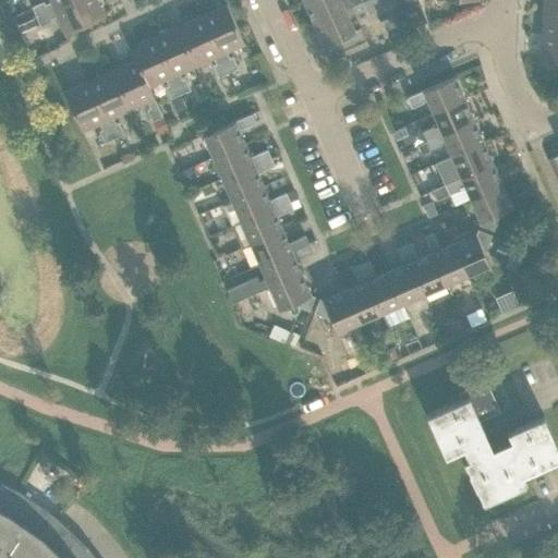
[(35,16),(73,0),(49,0),(50,2),(45,4),(44,1),(31,7),(35,16)]
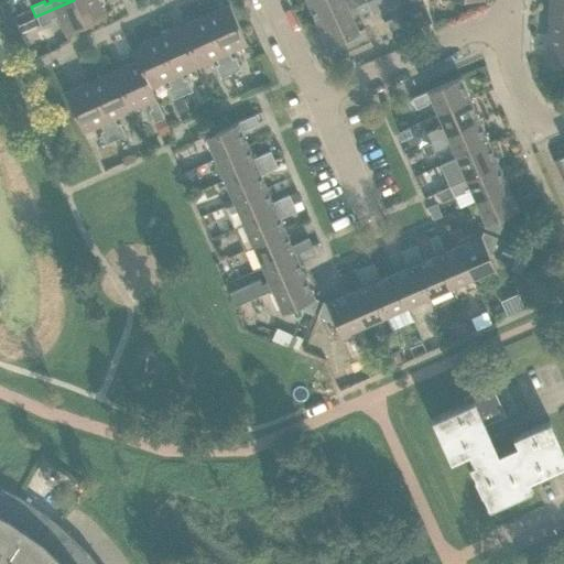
[(97,0),(74,0),(35,17),(40,26),(52,21),(51,18),(57,15),(65,33),(105,17),(97,0)]
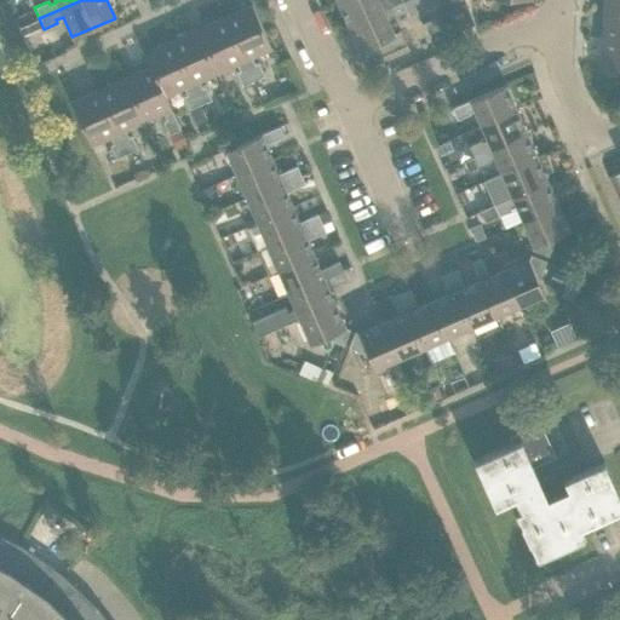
[(401,1),(403,0),(379,0),(378,0),(340,0),(337,1),(348,26),(401,1)]
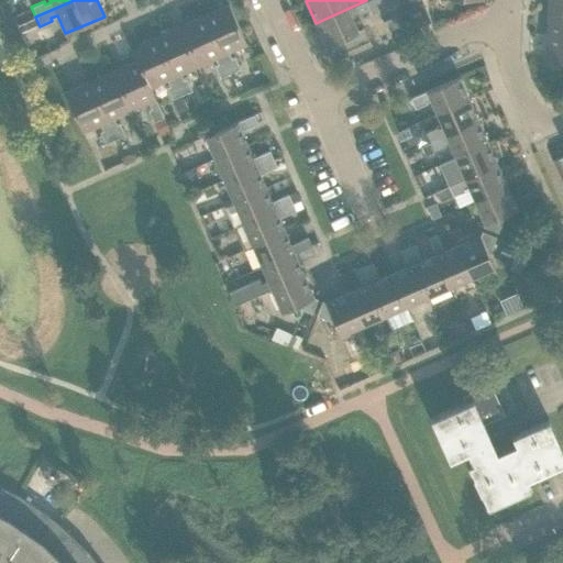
[(356,14),(357,17),(368,11),(371,14),(377,11),(379,17),(399,8),(399,7),(400,7),(398,0),(368,0),(365,2),(364,1),(316,23),(333,61),(371,44),(363,28),(357,30),(351,17),(356,14)]
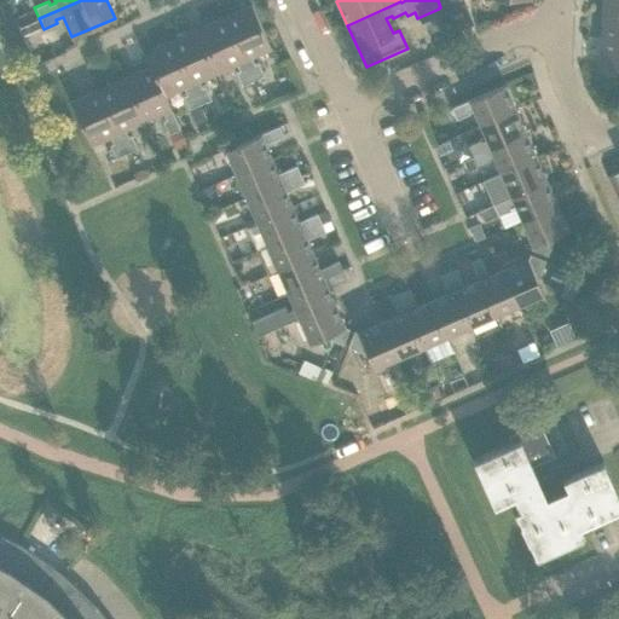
[(224,17),(253,80),(264,75),(258,62),(254,63),(250,57),(271,48),(252,5),(224,17)]
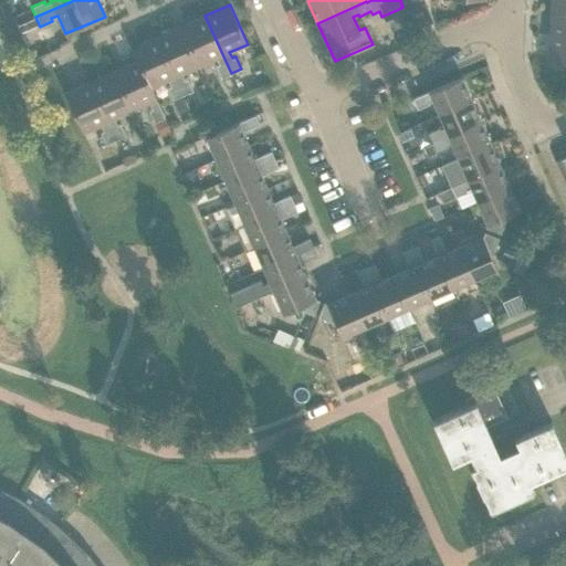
[(565,8),(551,8),(549,34),(565,34),(565,8)]
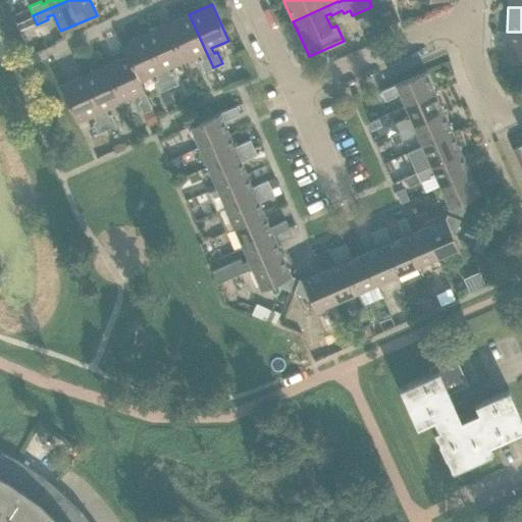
[(204,71),(213,67),(189,14),(166,24),(183,61),(199,54),(202,59),(199,60),(204,71)]
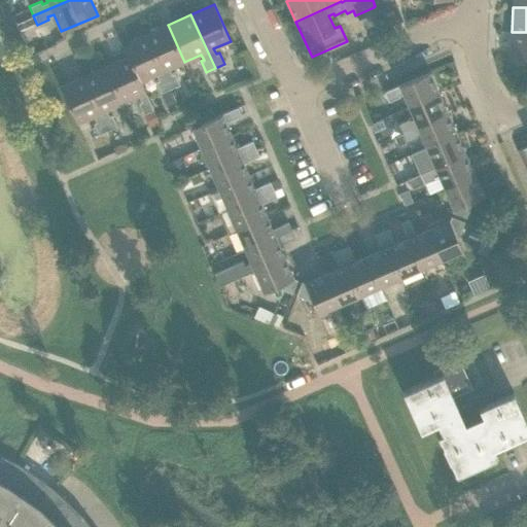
[(31,18),(16,24),(20,31),(34,25),(31,18)]
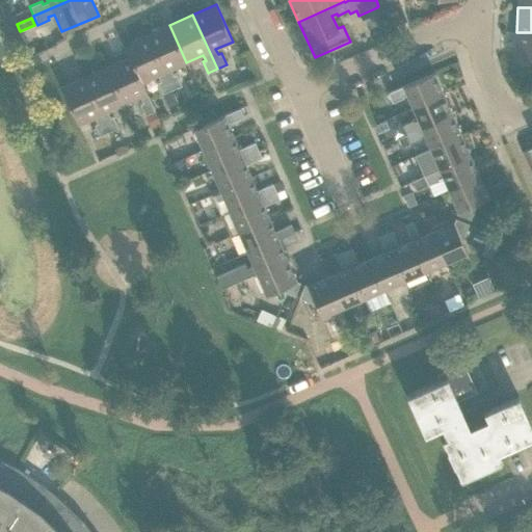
[(170,70),(186,62),(169,25),(147,34),(171,89),(181,85),(176,74),(173,75),(170,70)]
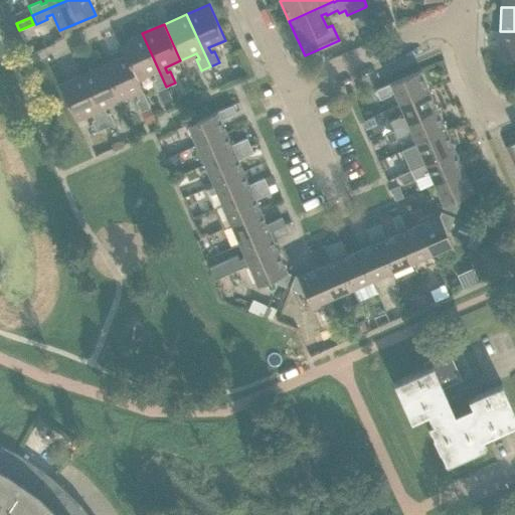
[(514,31),(500,31),(498,56),(514,56),(514,31)]
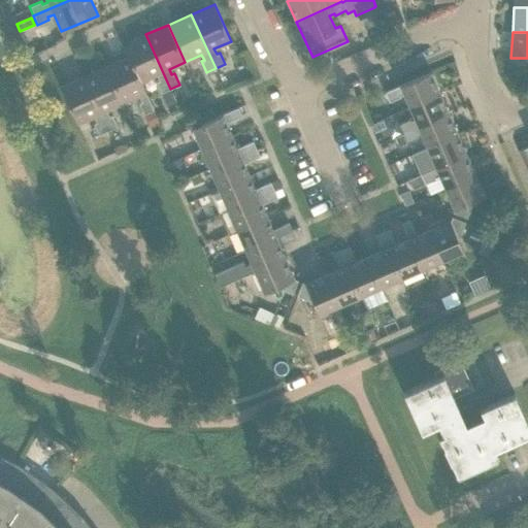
[(169,89),(170,89),(145,34),(124,44),(129,56),(153,110),(154,109),(140,81),(157,74),(159,80),(156,81),(161,93),(166,105),(175,101),(169,89)]
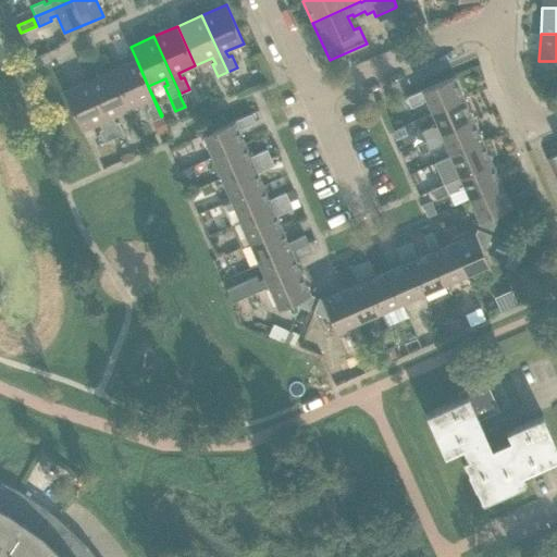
[(151,121),(161,116),(136,59),(112,70),(130,109),(146,101),(149,108),(146,109),(151,121)]
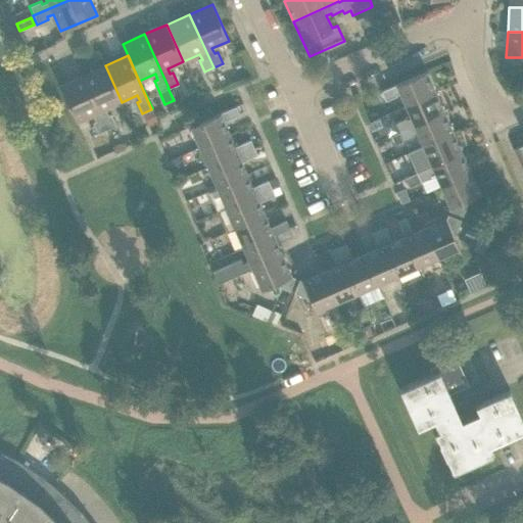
[(105,109),(122,102),(105,65),(83,76),(106,129),(115,125),(110,113),(108,115),(105,109)]
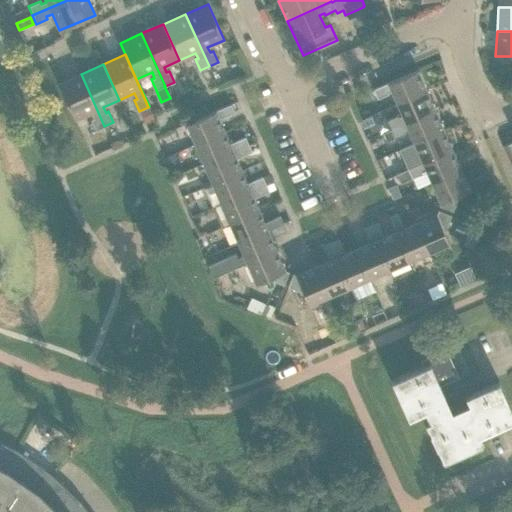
[(397,103),(426,90),(417,70),(373,89),(377,99),(388,94),(387,93),(392,91),(397,103)]
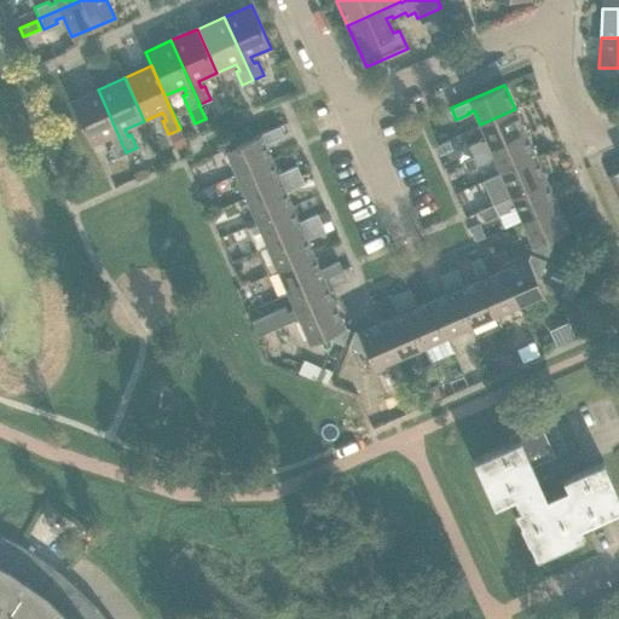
[(115,157),(126,152),(98,90),(70,102),(90,145),(110,137),(113,143),(109,145),(115,157)]
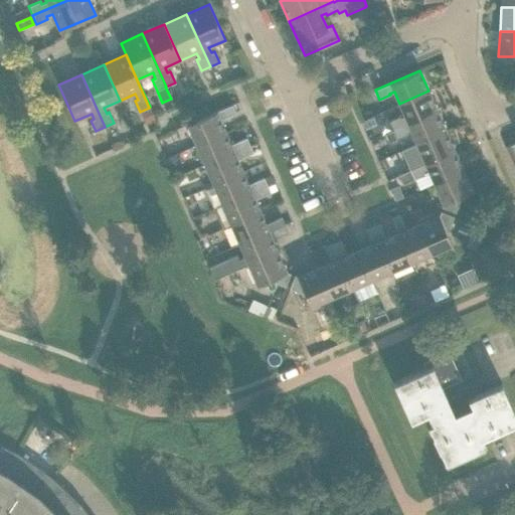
[(392,130),(438,111),(428,91),(399,104),(404,116),(400,118),(399,116),(388,121),(392,130)]
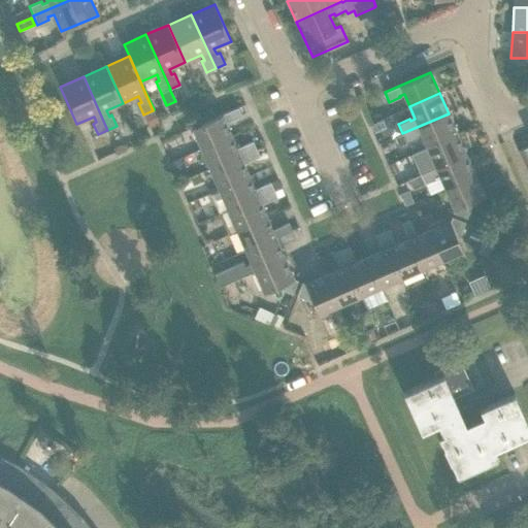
[(201,149),(231,135),(226,123),(241,116),(238,107),(192,127),(201,149)]
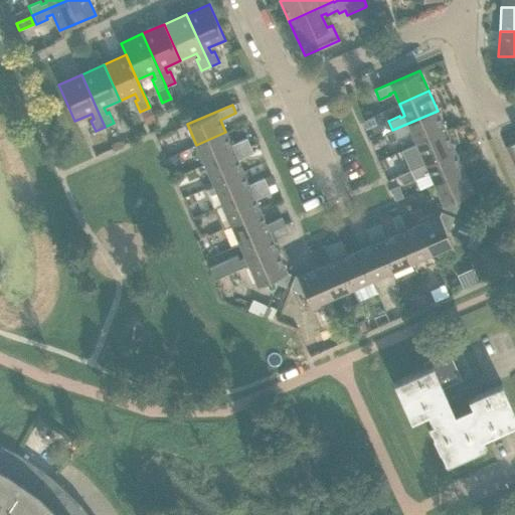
[(416,143),(446,131),(438,111),(392,130),(396,139),(407,135),(407,133),(411,131),(416,143)]
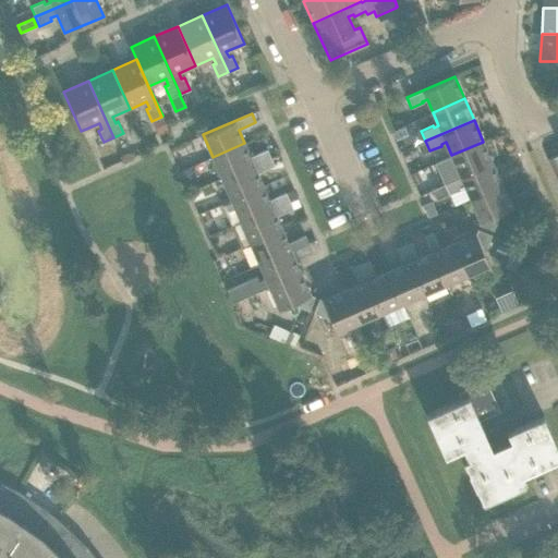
[(404,126),(391,132),(395,141),(408,135),(404,126)]
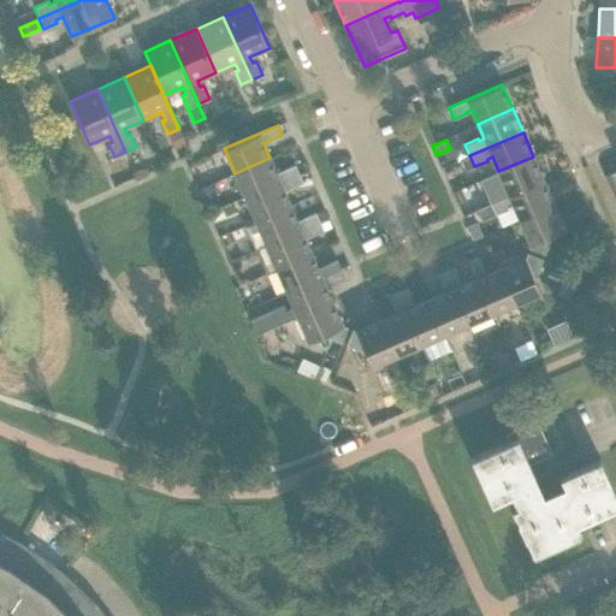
[(469,155),(461,160),(466,171),(474,166),(469,155)]
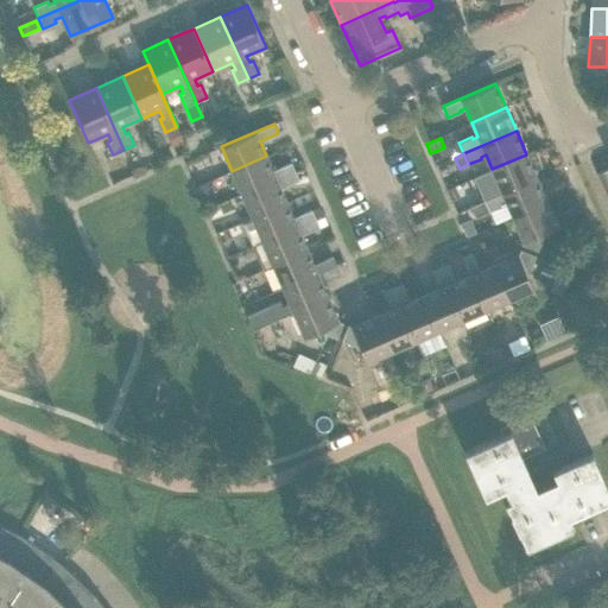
[(483,201),(537,178),(526,154),(492,169),(499,183),(493,185),(492,184),(479,190),(483,201)]
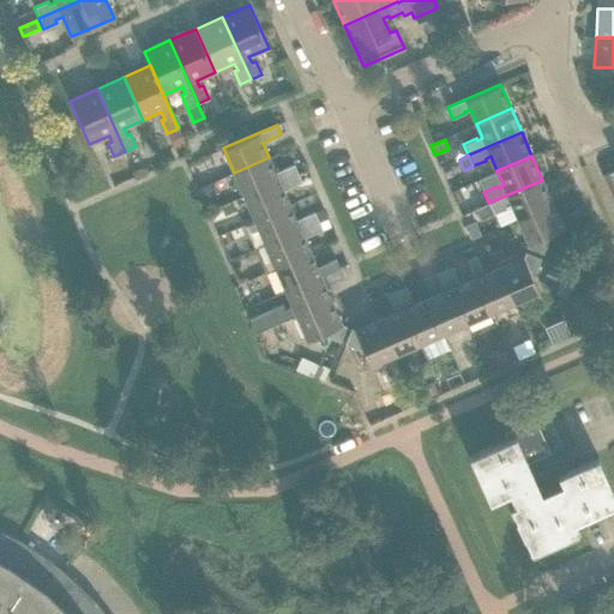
[(245,196),(298,173),(294,163),(275,172),(269,157),(234,173),(245,196)]
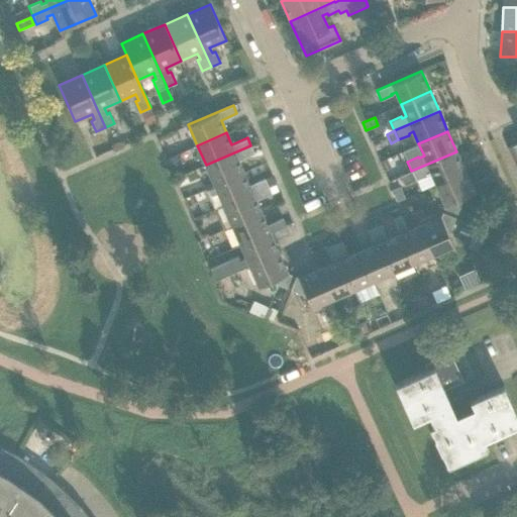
[(516,142),(508,147),(516,168),(516,142)]
